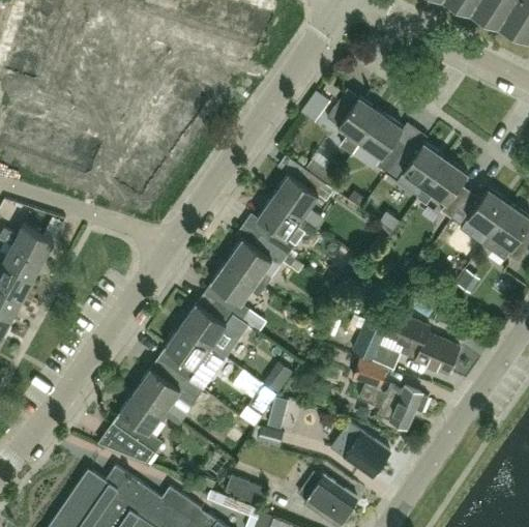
[(38,0),(49,3),(48,8),(56,11),(59,0),(38,0)]
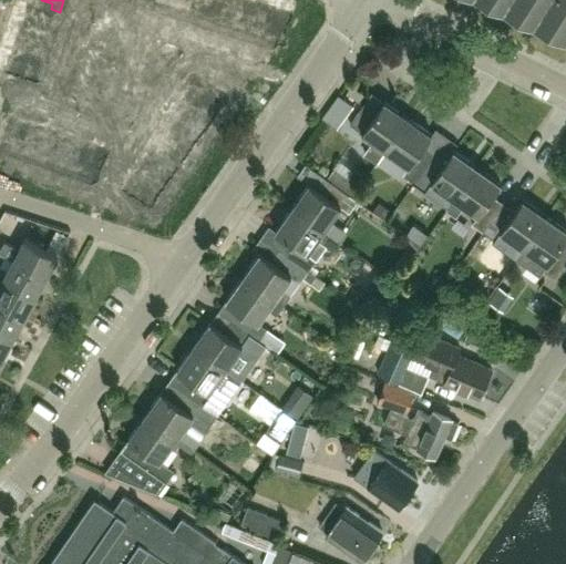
[(63,0),(60,12),(69,14),(70,9),(90,16),(94,0),(63,0)]
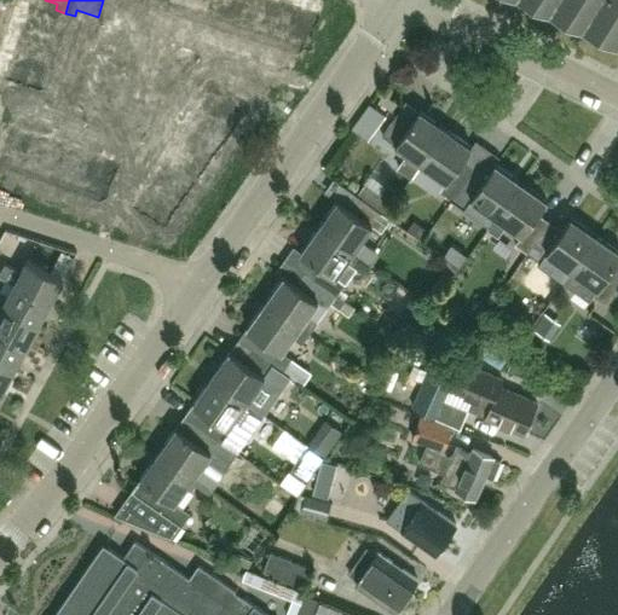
[(103,0),(98,17),(120,23),(119,29),(128,33),(138,0),(103,0)]
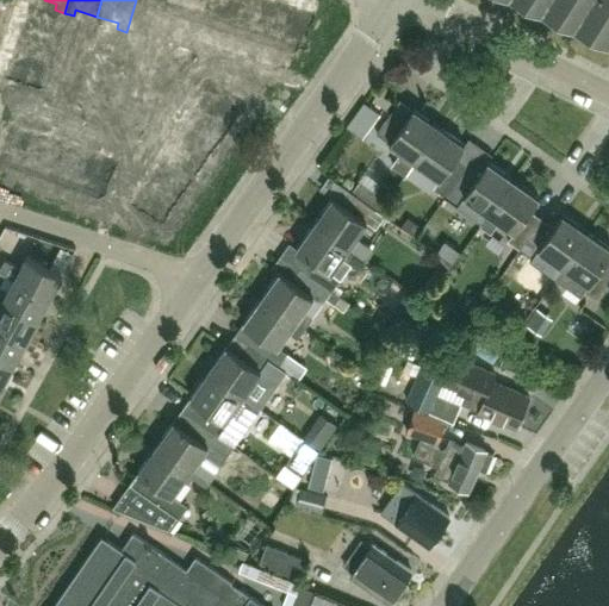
[(136,0),(126,32),(136,36),(137,30),(161,37),(172,0),(136,0)]
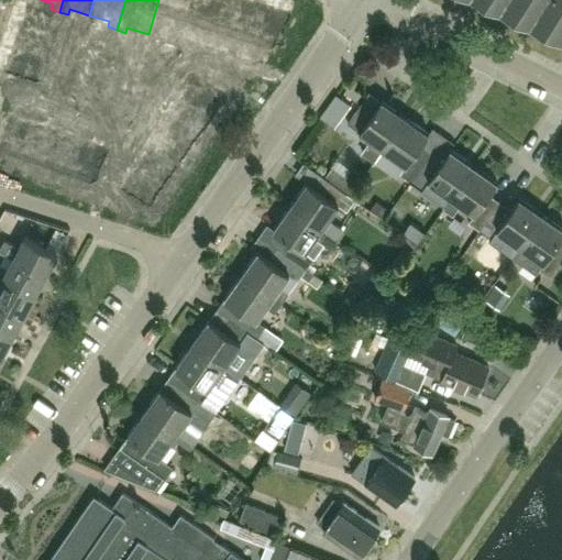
[(182,17),(179,25),(235,43),(244,13),(204,0),(193,0),(187,19),(182,17)]
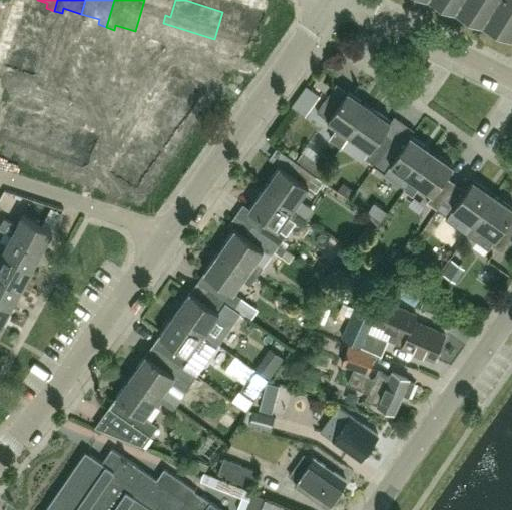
[(511,0),(426,0),(426,1),(427,2),(428,0),(431,0),(455,11),(453,14),(454,15),(460,6),(470,12),(466,17),(482,24),(480,27),(481,28),(487,19),(497,25),(494,30),(511,38),(511,35),(511,0)]
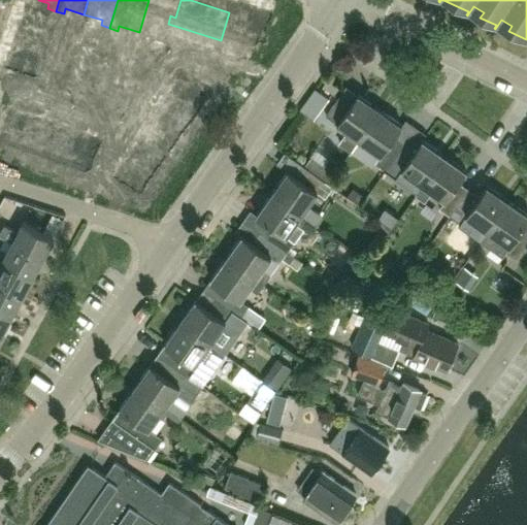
[(11,22),(9,30),(21,33),(24,25),(11,22)]
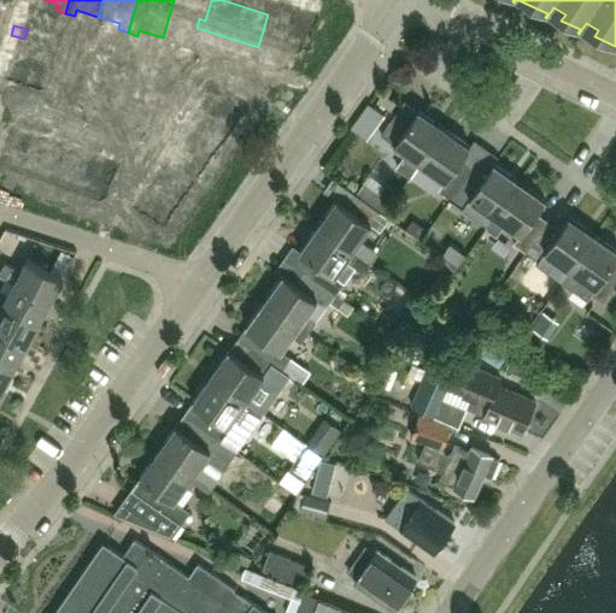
[(199,40),(193,62),(247,78),(258,47),(197,28),(193,39),(199,40)]
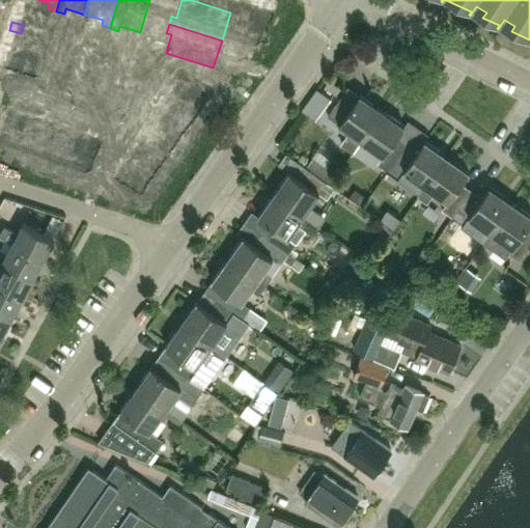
[(24,25),(21,33),(33,37),(35,29),(24,25)]
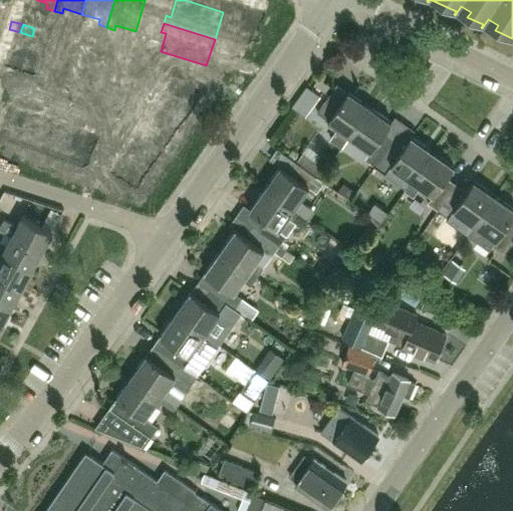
[(9,29),(6,36),(18,40),(20,32),(9,29)]
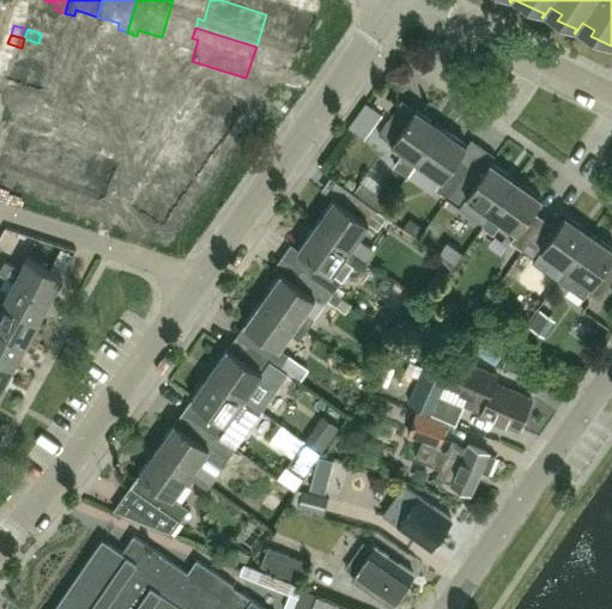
[(24,38),(22,48),(35,53),(38,43),(24,38)]
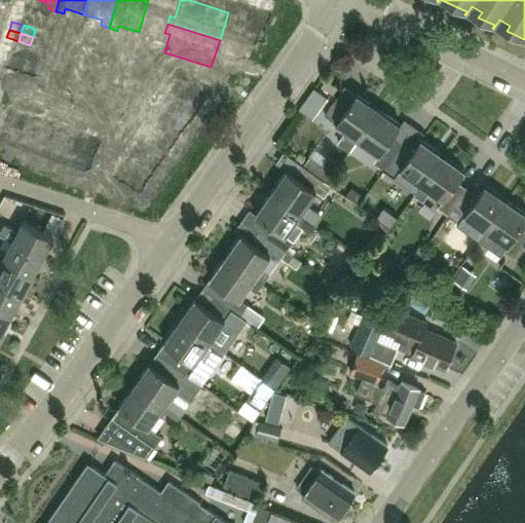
[(6,37),(4,45),(15,49),(19,41),(6,37)]
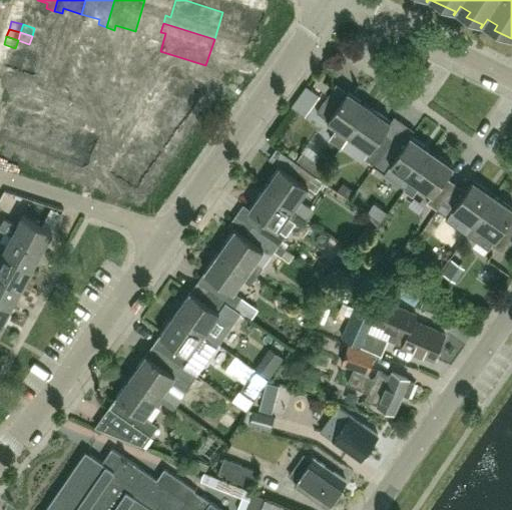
[(18,40),(15,48),(27,51),(29,44),(18,40)]
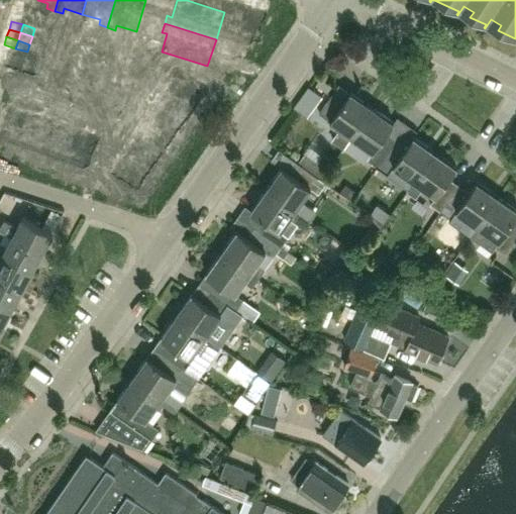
[(4,44),(2,53),(13,56),(15,48),(4,44)]
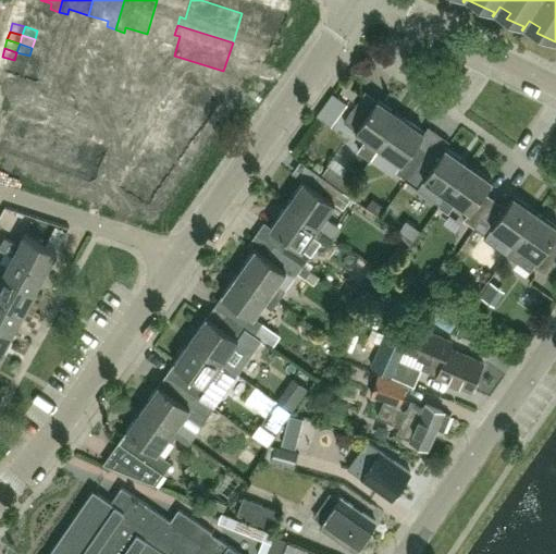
[(16,52),(14,60),(26,64),(29,56),(16,52)]
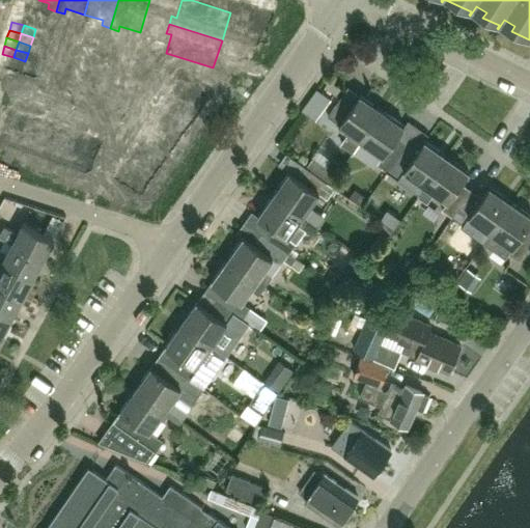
[(155,70),(152,78),(204,94),(213,67),(166,53),(160,72),(155,70)]
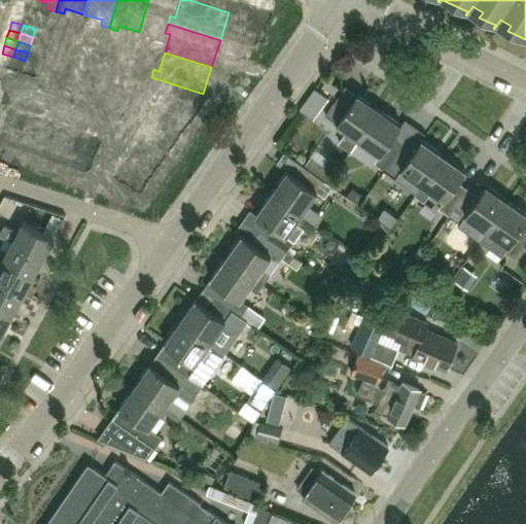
[(2,54),(0,59),(0,61),(11,65),(13,57),(2,54)]
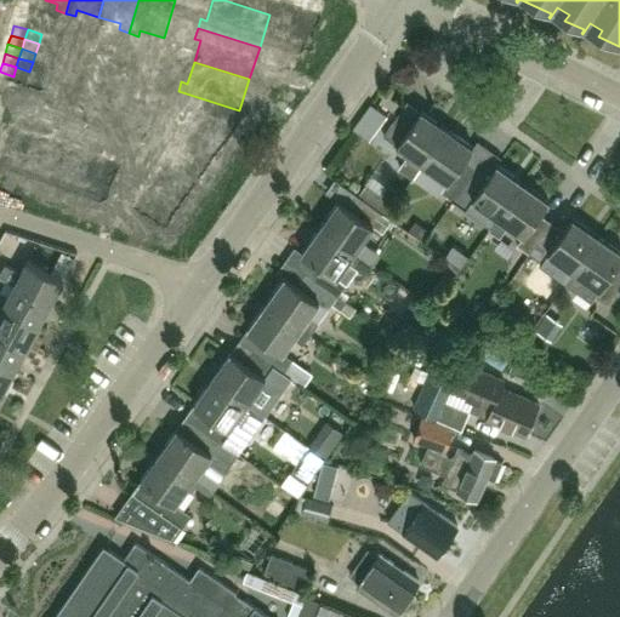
[(16,67),(13,76),(27,80),(29,72),(16,67)]
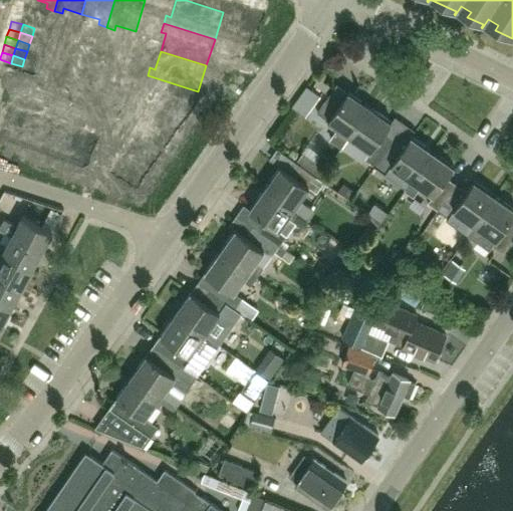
[(0,67),(8,70),(11,63),(0,59),(0,67)]
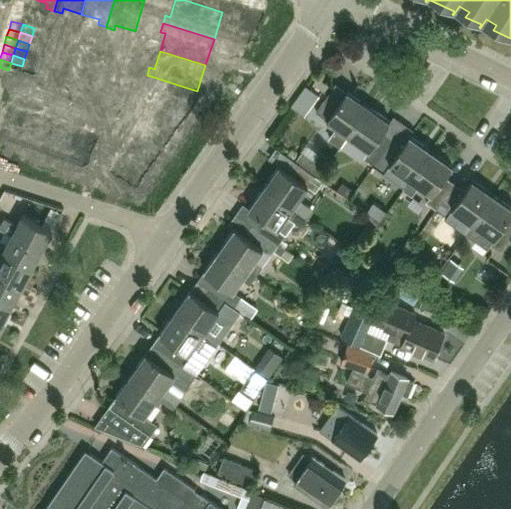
[(11,63),(8,70),(20,74),(22,66),(11,63)]
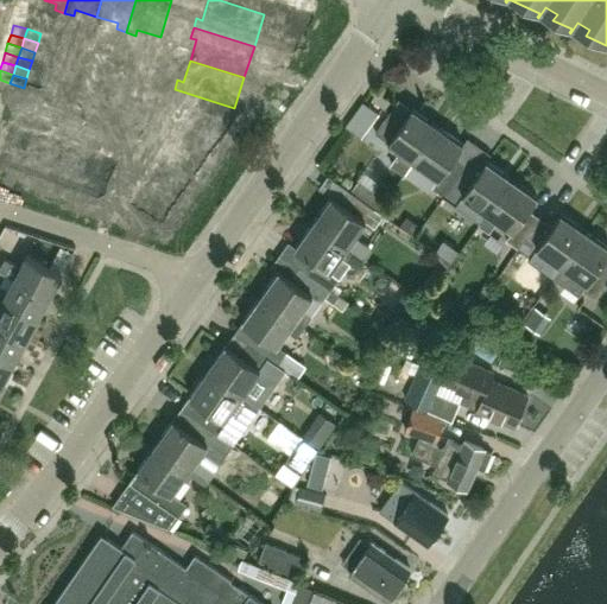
[(0,90),(7,93),(10,83),(0,80),(0,90)]
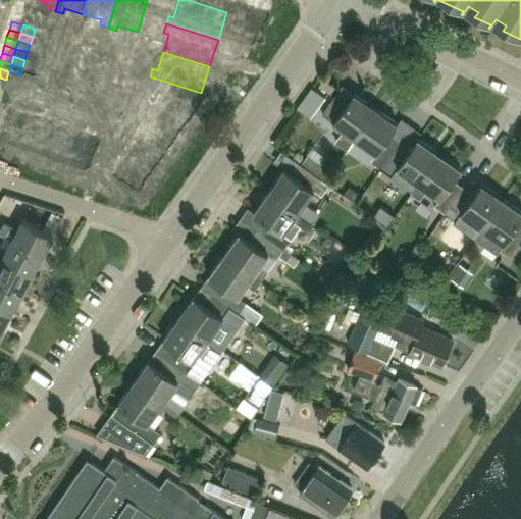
[(8,71),(6,80),(17,84),(20,75),(8,71)]
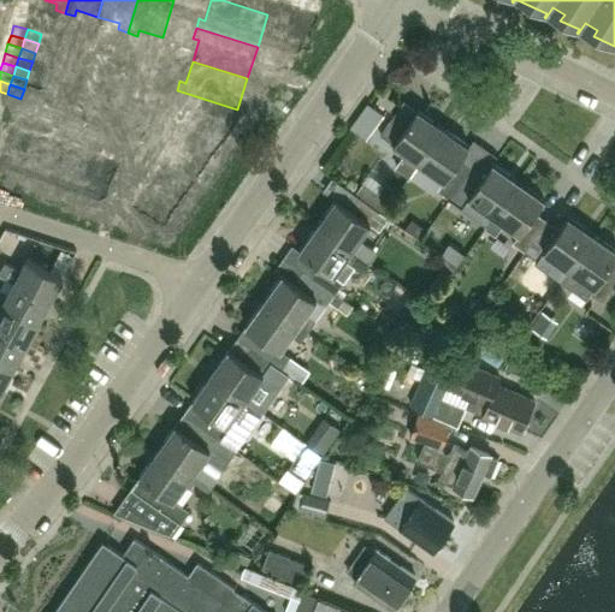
[(179,102),(172,126),(228,143),(237,110),(177,90),(173,100),(179,102)]
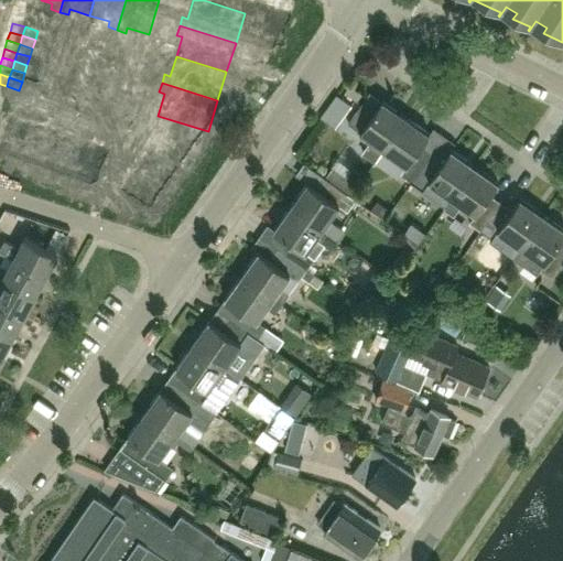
[(352,107),(336,96),(318,120),(334,131),(352,107)]
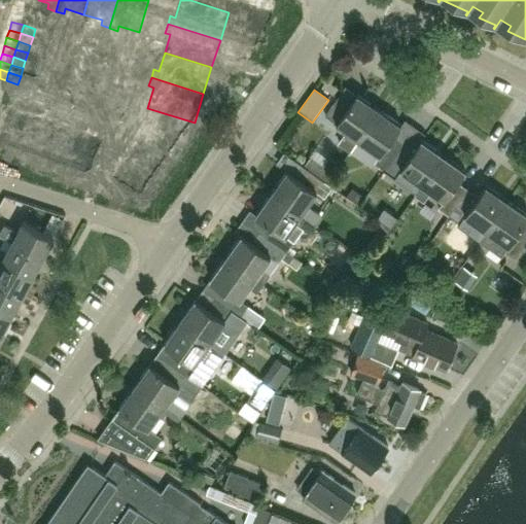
[(326,119),(346,133),(337,145),(349,153),(357,141),(357,142),(379,111),(357,97),(349,108),(339,101),(326,119)]
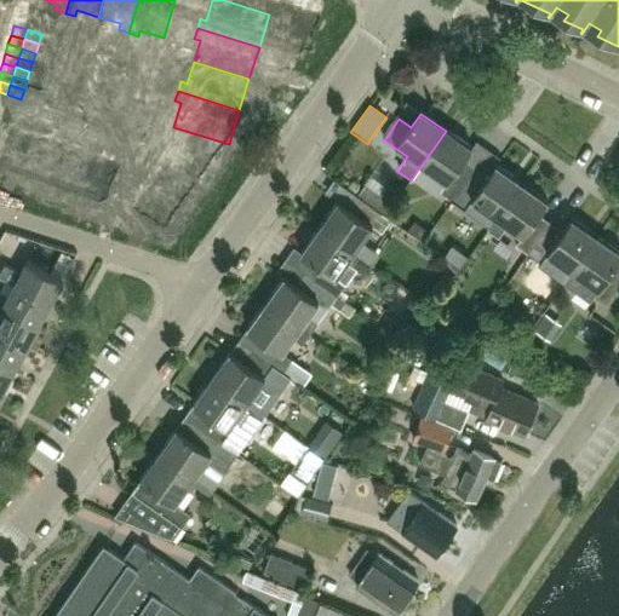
[(18,125),(1,179),(34,190),(53,128),(44,126),(43,132),(18,125)]
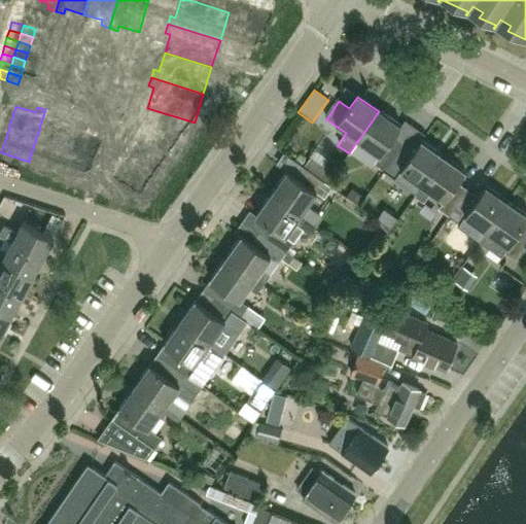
[(46,109),(31,162),(57,170),(72,123),(54,117),(56,112),(46,109)]
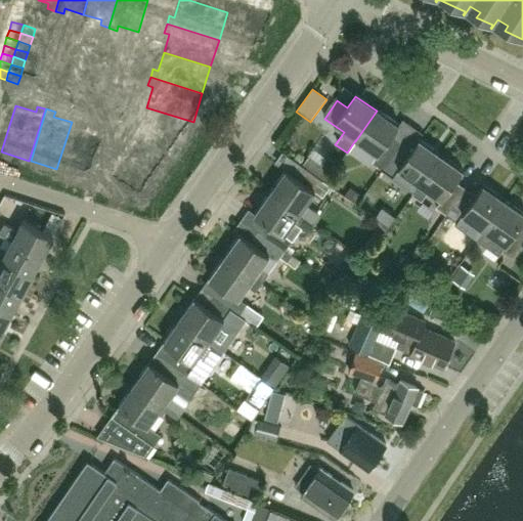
[(377,111),(355,141),(378,157),(372,165),(382,172),(400,145),(391,138),(399,127),(377,111)]
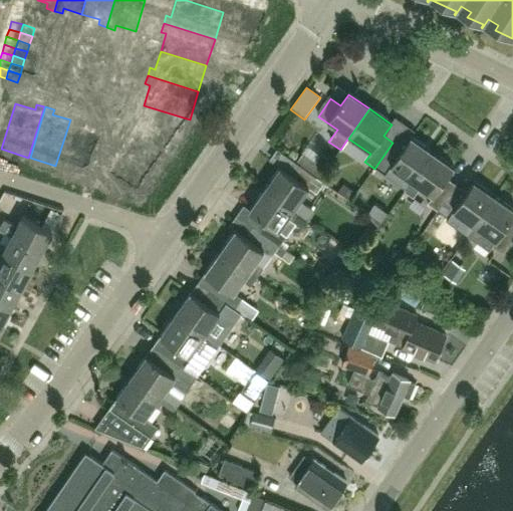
[(70,119),(55,166),(81,174),(97,123),(89,120),(88,125),(70,119)]
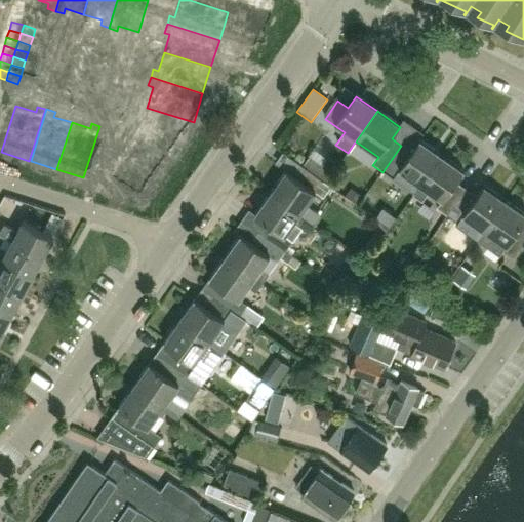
[(99,126),(83,177),(110,187),(125,139),(107,133),(108,128),(99,126)]
